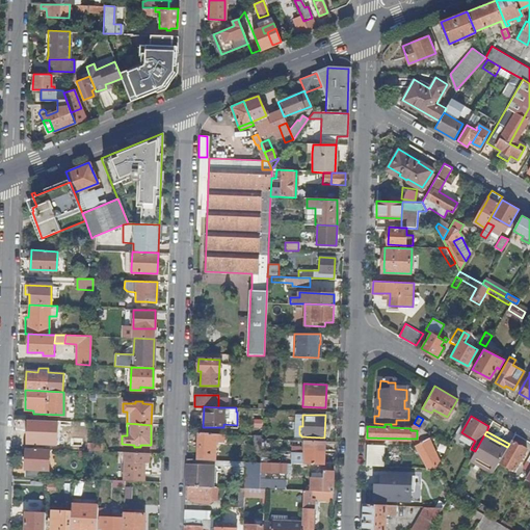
[(222,442),(222,433),(199,433),(197,453),(197,454),(214,454),(215,442),(222,442)]
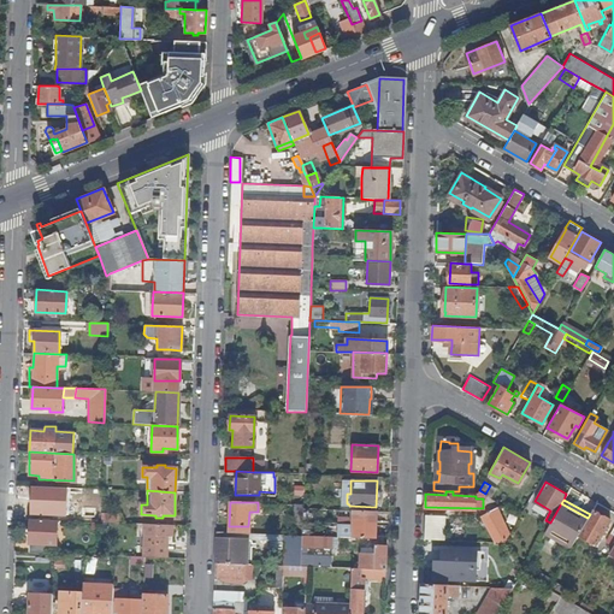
[(561,503),(550,523),(547,530),(572,544),(578,535),(588,518),(561,503)]
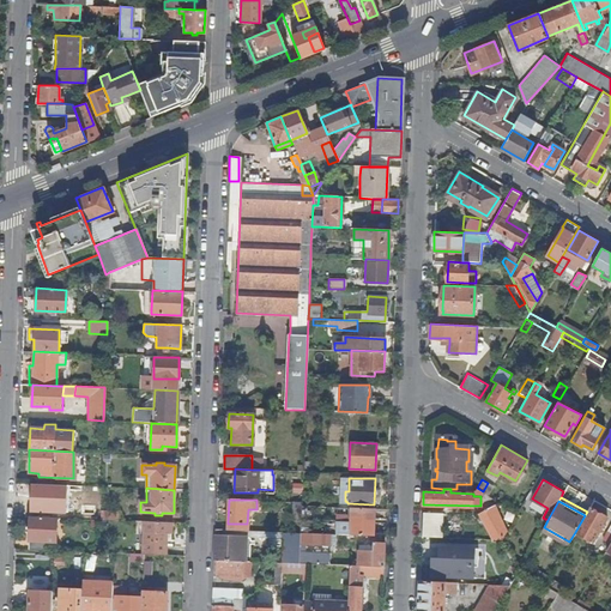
[(485,509),(502,539),(507,531),(495,504),(485,509)]
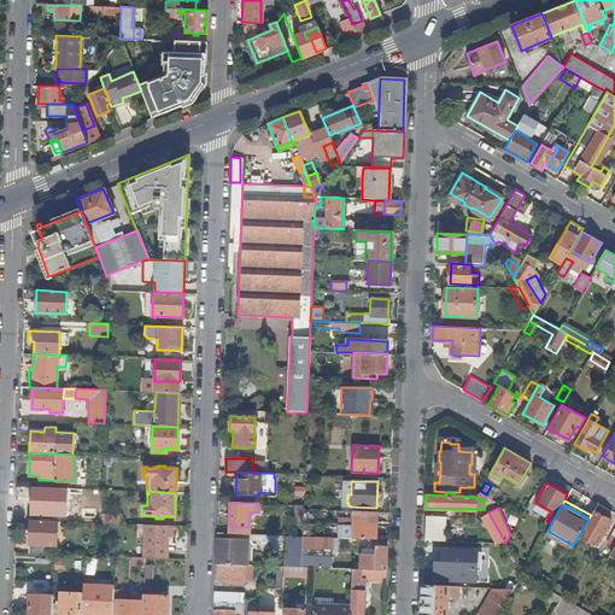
[(338,521),(338,525),(350,525),(375,526),(376,511),(352,510),(352,521),(338,521)]
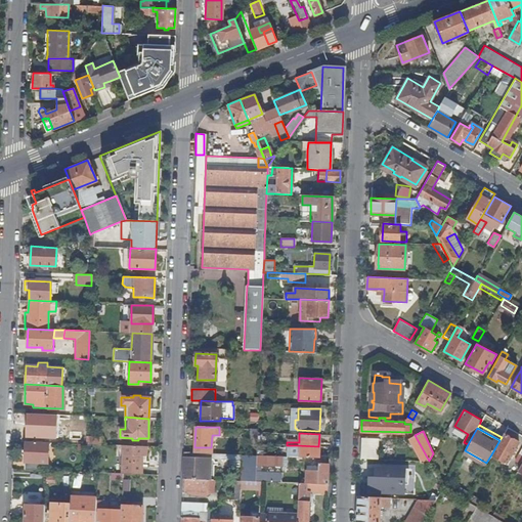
[(518,442),(504,433),(502,437),(499,440),(491,454),(507,463),(518,442)]
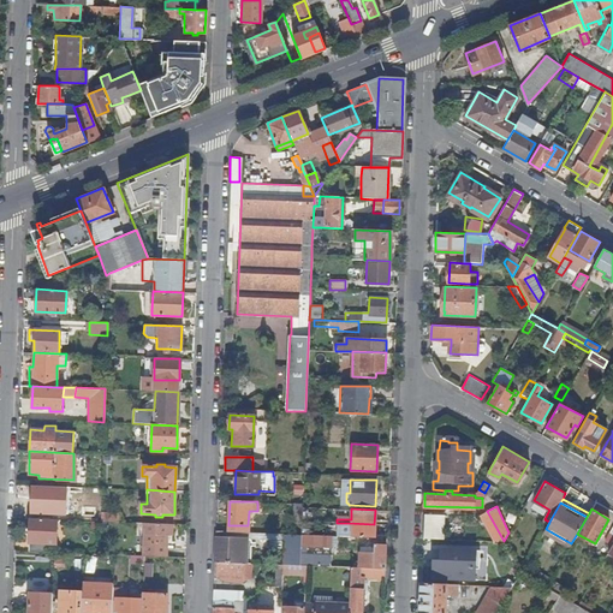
[(493,541),(504,541),(487,511),(480,515),(493,541)]
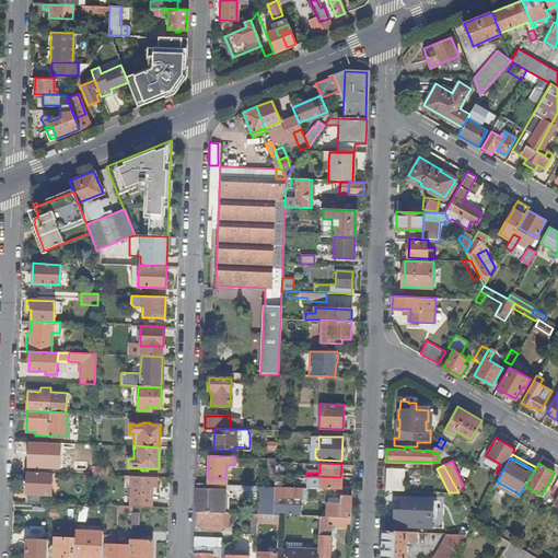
[(385,467),(384,489),(403,490),(404,468),(385,467)]
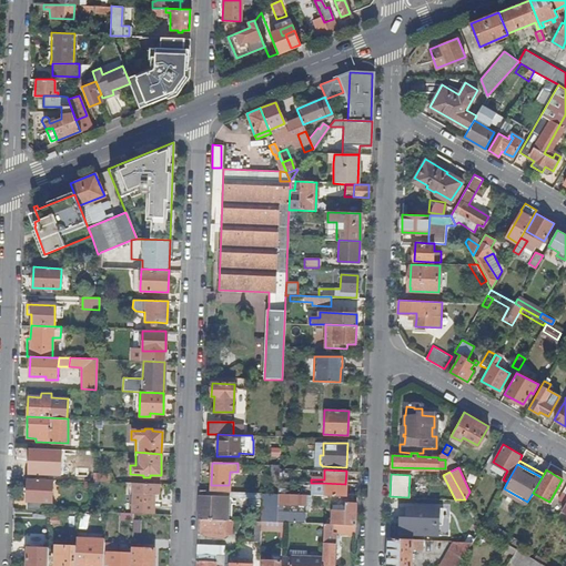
[(27,478),(26,509),(42,509),(43,502),(50,502),(51,479),(27,478)]
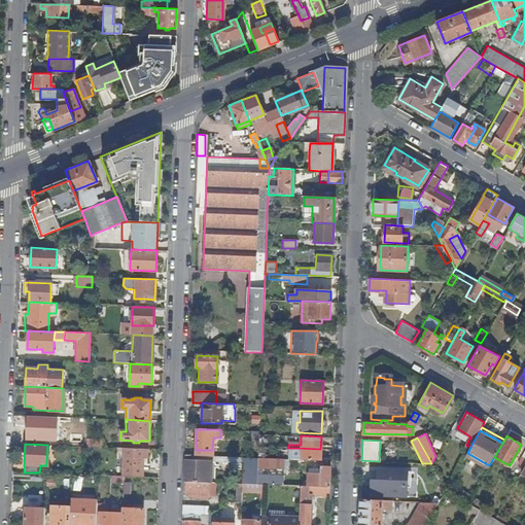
[(123,448),(121,477),(123,477),(142,477),(143,459),(146,459),(146,449),(123,448)]
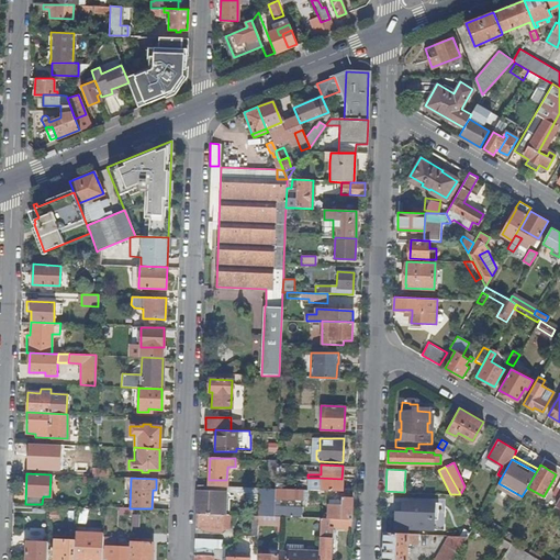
[(321,481),(321,490),(342,491),(342,479),(318,478),(318,481),(321,481)]
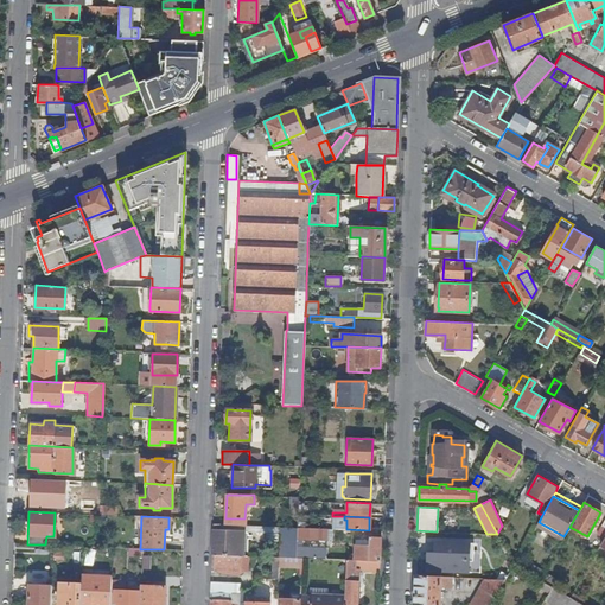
[(290,527),(280,527),(279,558),(294,558),(297,528),(290,527)]
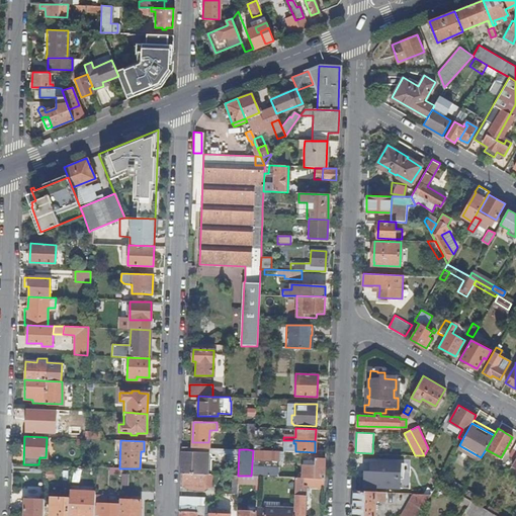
[(253,450),(251,476),(257,476),(277,477),(277,467),(257,466),(257,460),(270,460),(270,459),(277,460),(278,451),(253,450)]
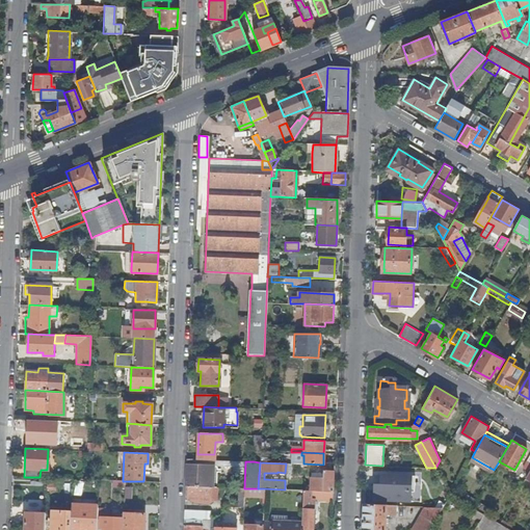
[(213,465),(191,465),(191,475),(185,475),(184,486),(210,487),(212,487),(213,465)]
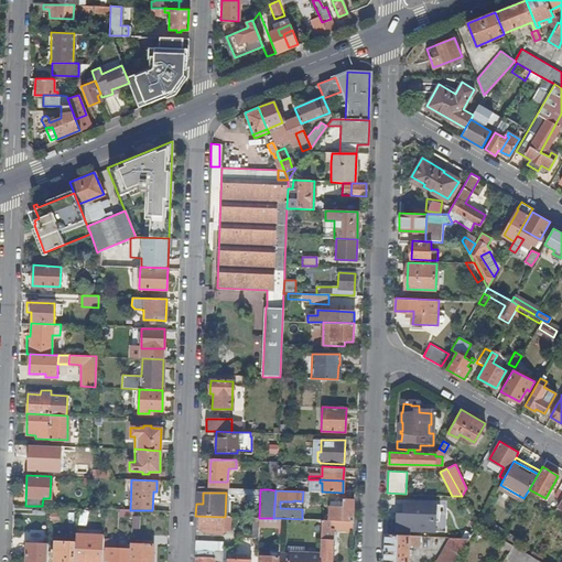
[(387,499),(387,508),(397,508),(396,519),(403,520),(402,526),(406,526),(406,525),(419,525),(420,499),(397,498),(397,499),(387,499)]
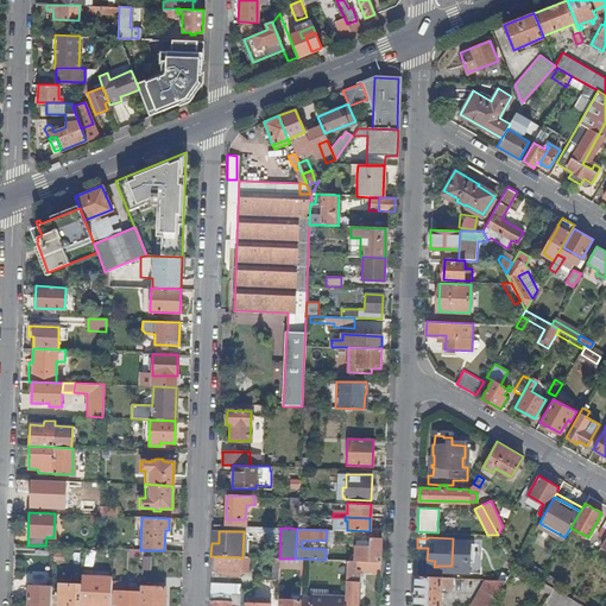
[(355,561),(363,562),(380,562),(382,538),(370,538),(368,545),(355,545),(355,561)]
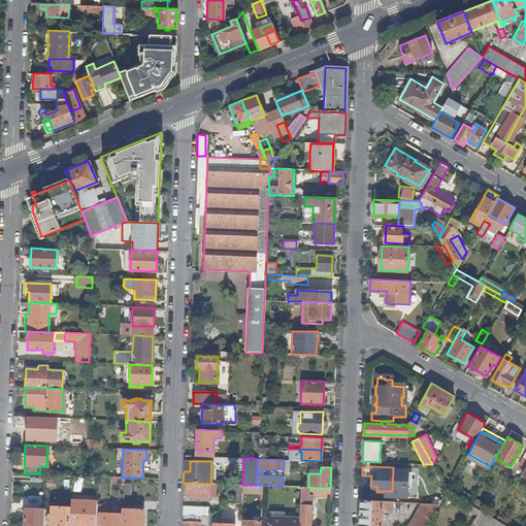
[(208,484),(183,483),(183,487),(186,487),(186,494),(207,495),(208,484)]
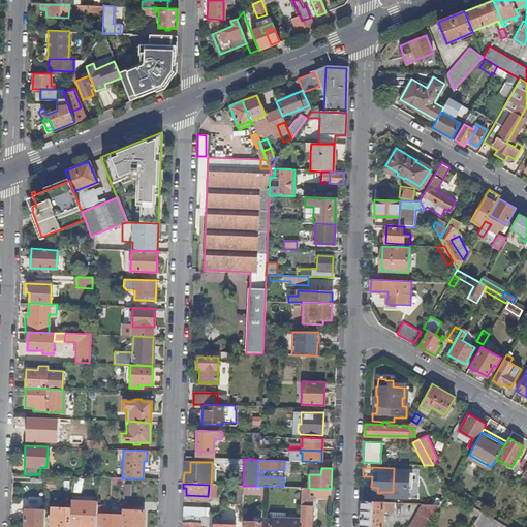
[(300,519),(299,526),(310,526),(311,496),(308,496),(309,488),(301,488),(300,519)]
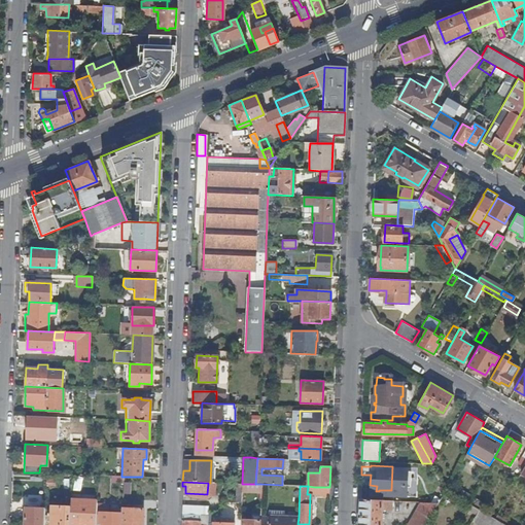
[(329,487),(314,487),(314,495),(328,496),(329,487)]
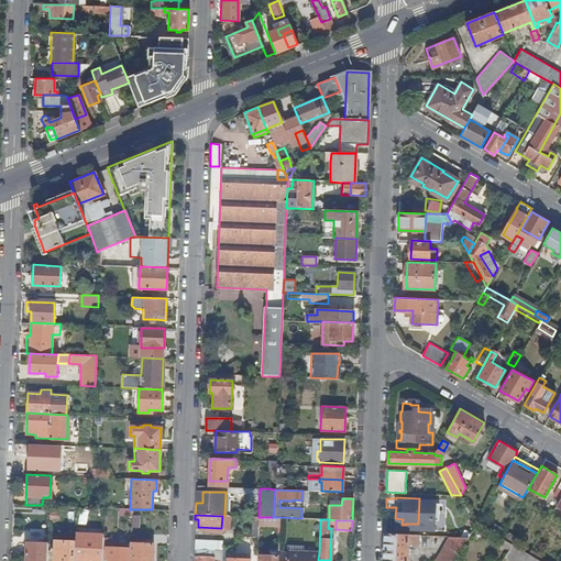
[(517,537),(505,529),(501,537),(504,539),(512,543),(513,545),(517,537)]
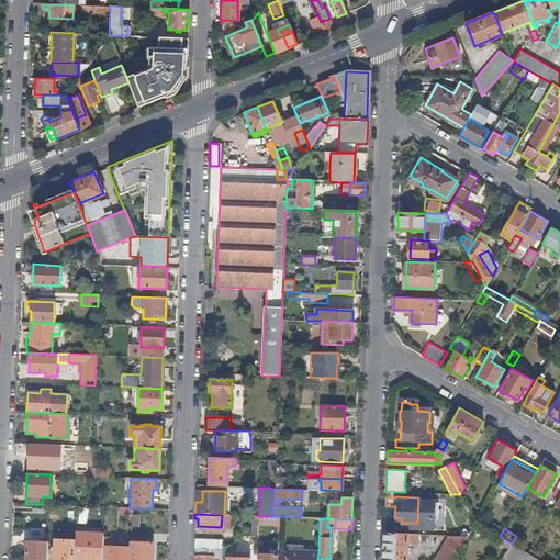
[(418,544),(418,534),(384,533),(382,559),(406,559),(407,544),(418,544)]
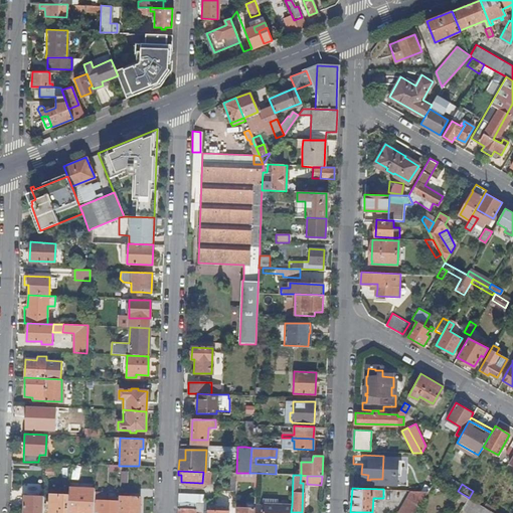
[(93,512),(94,490),(68,489),(68,496),(67,512),(93,512)]
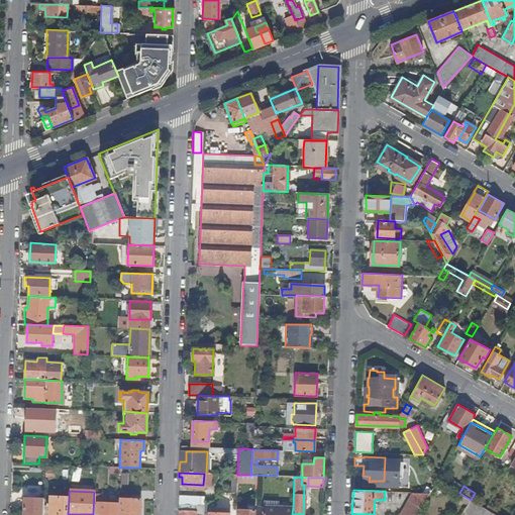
[(416,514),(430,493),(412,492),(399,514),(416,514)]
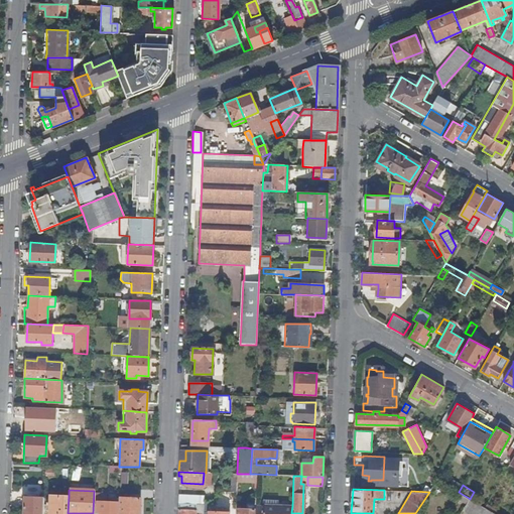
[(469,498),(462,494),(459,498),(467,503),(469,498)]
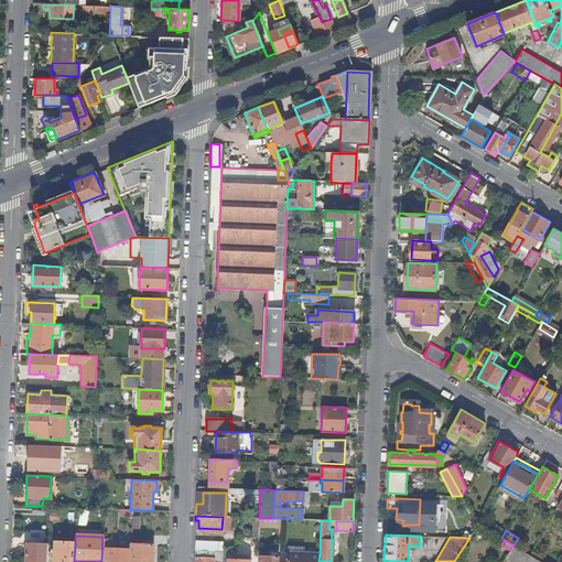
[(53,561),(74,561),(75,543),(54,542),(53,561)]
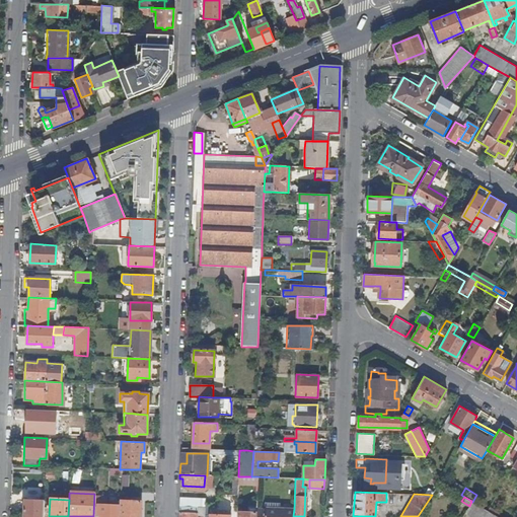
[(22,516),(43,516),(44,501),(23,500),(22,516)]
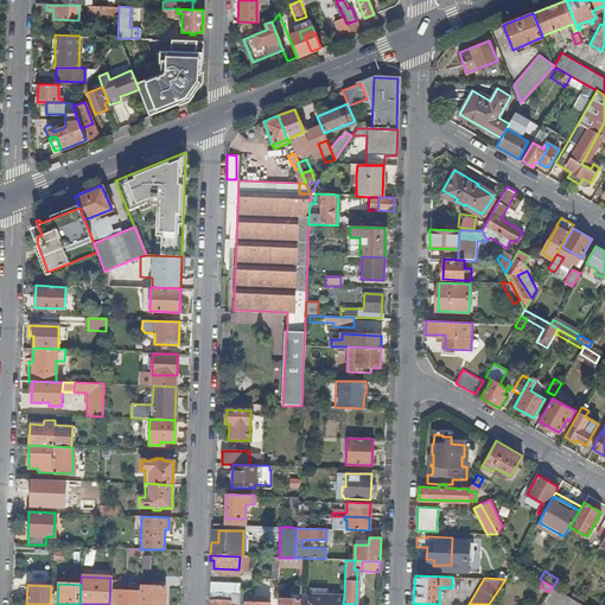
[(163,604),(164,587),(140,586),(140,592),(139,604),(163,604)]
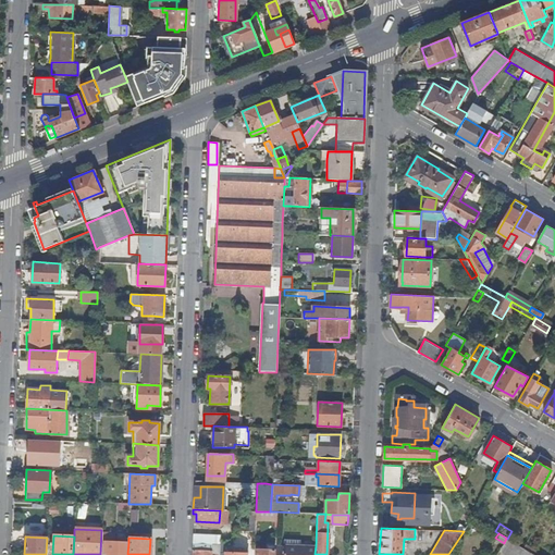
[(535,554),(507,539),(506,538),(504,543),(500,551),(507,554),(535,554)]
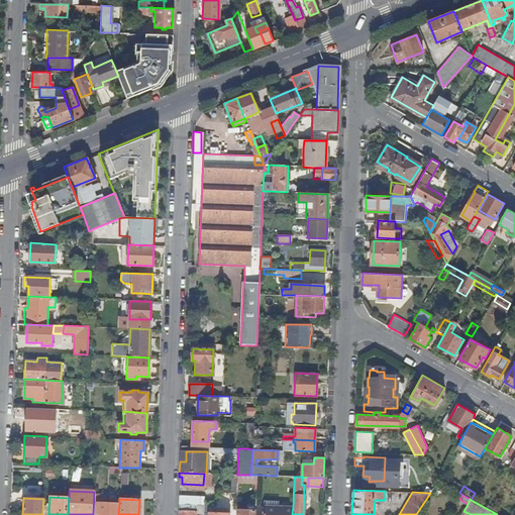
[(99,514),(118,514),(119,504),(96,503),(96,510),(100,510),(99,514)]
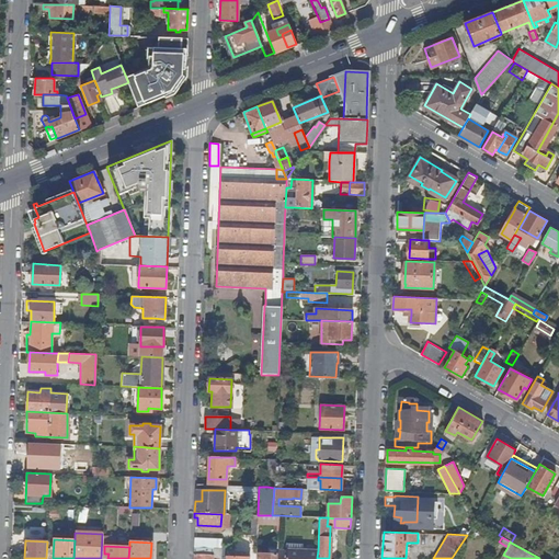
[(212,558),(212,548),(205,548),(194,547),(193,558),(212,558)]
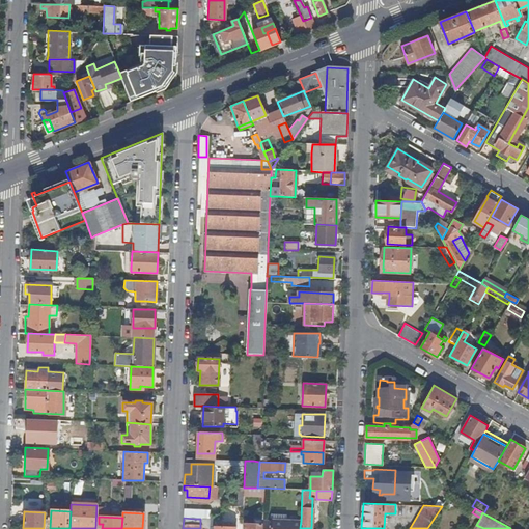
[(260,528),(260,525),(262,525),(262,520),(262,519),(252,519),(252,525),(244,524),(243,528),(260,528)]
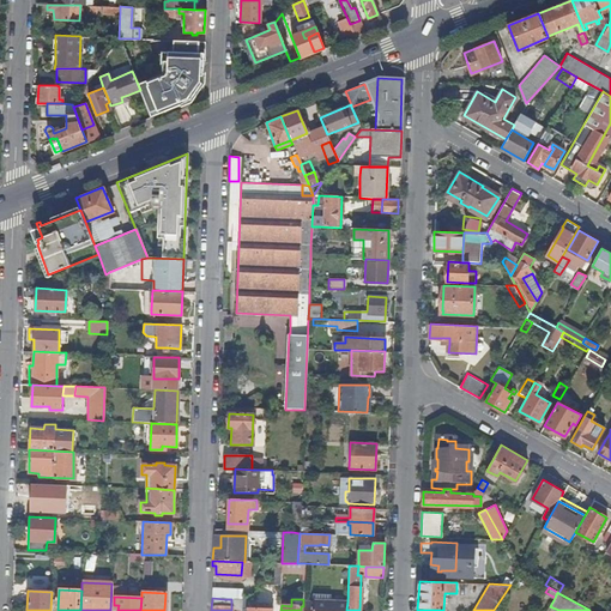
[(330,600),(312,600),(303,600),(303,606),(302,610),(346,610),(348,602),(330,600)]
